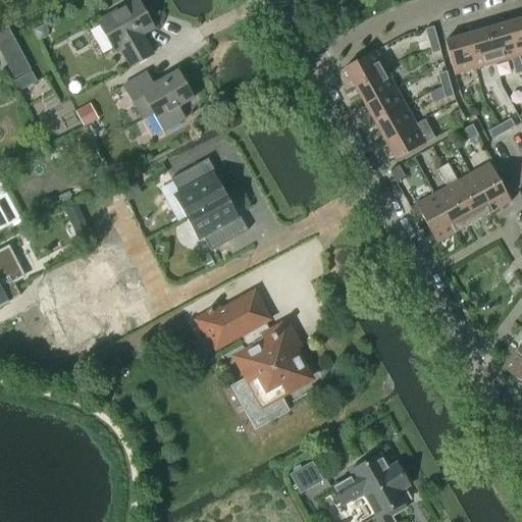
[(141,35),(153,29),(137,0),(98,22),(114,50),(119,47),(131,67),(152,55),(141,35)]
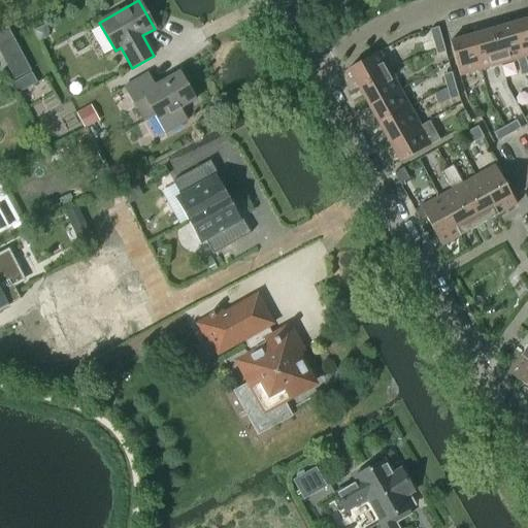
[(527,19),(510,24),(521,59),(525,57),(527,56),(527,19)]
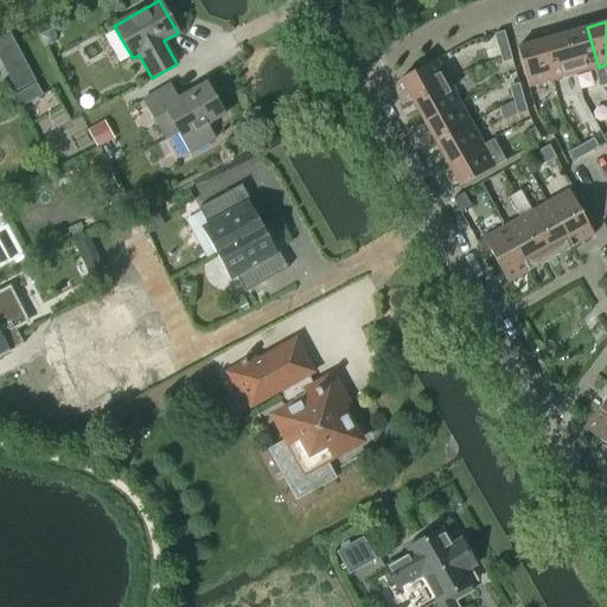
[(587,27),(563,34),(575,74),(594,69),(599,68),(587,27)]
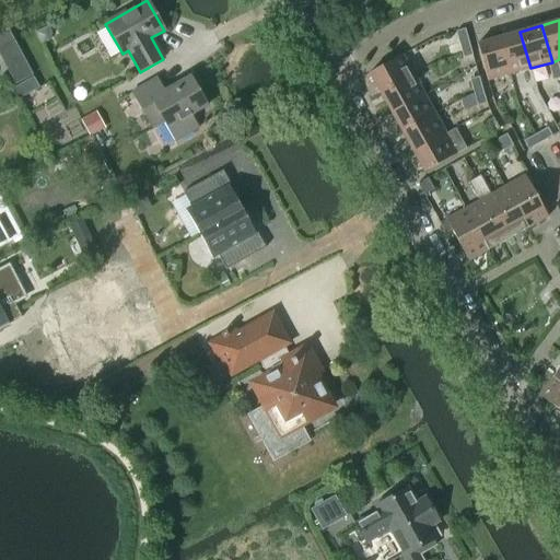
[(465,28),(455,32),(459,45),(468,43),(467,38),(465,28)]
